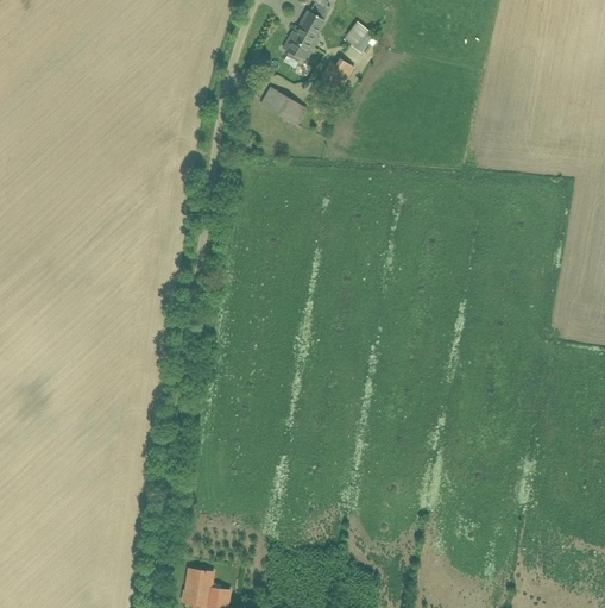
[(298,61),(321,22),(306,12),(283,52),(298,61)]
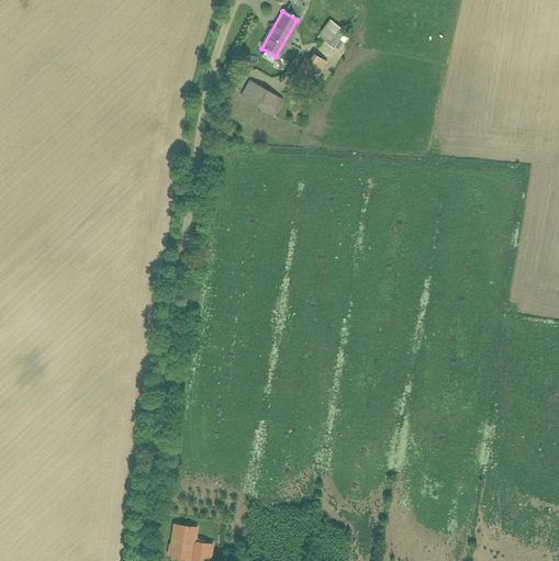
[(344,21),(332,14),(316,42),(328,48),(344,21)]
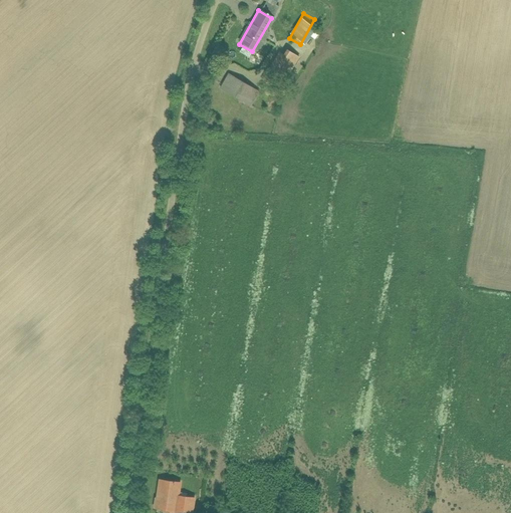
[(275,55),(260,83),(271,90),(286,63),(290,65),(296,54),(286,49),(281,58),(275,55)]
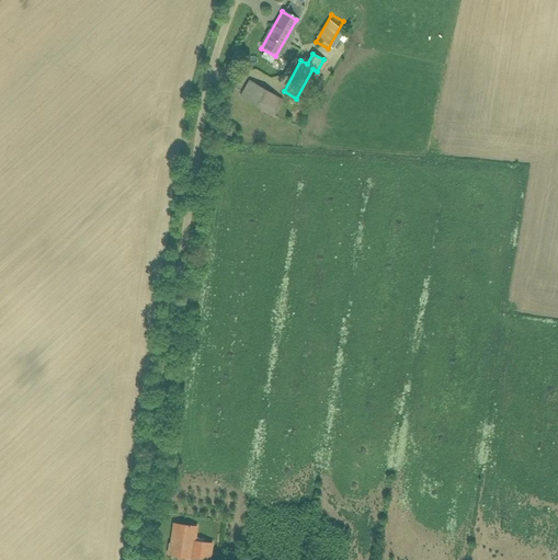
[(277,101),(247,80),(237,95),(269,115),(277,101)]
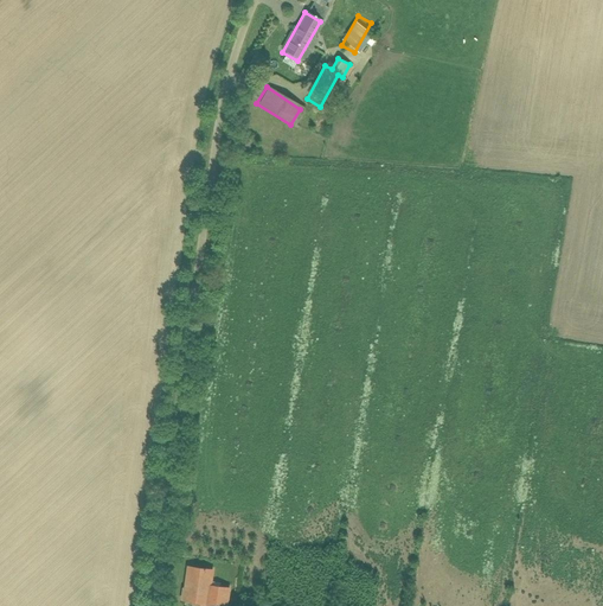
[(186,566),(181,599),(193,600),(193,604),(205,605),(226,605),(230,588),(211,586),(213,569),(186,566)]
